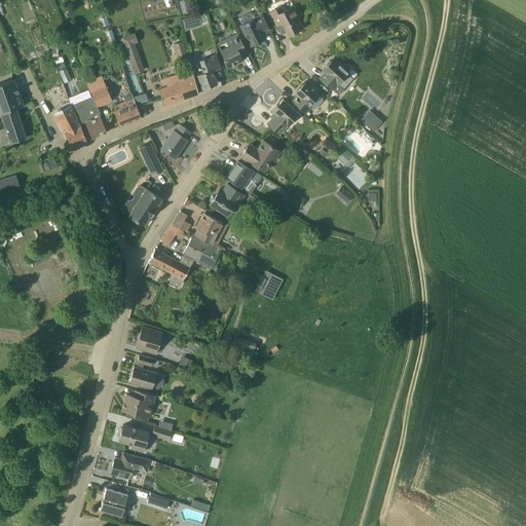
[(191,12),(188,0),(185,0),(180,1),(183,14),(191,12)]
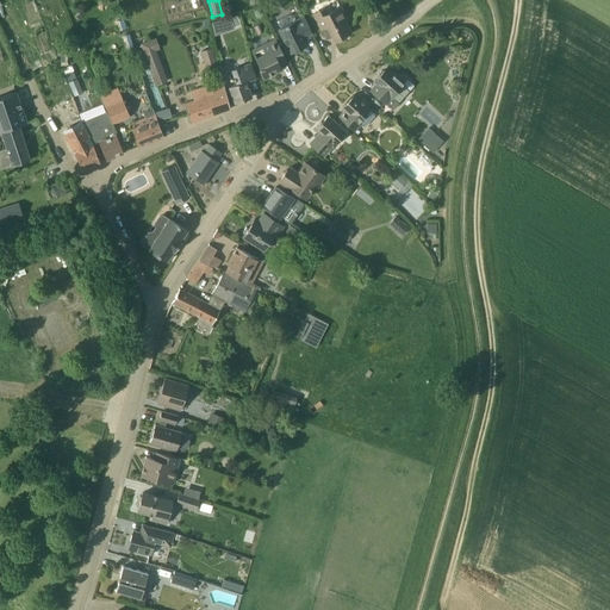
[(347,20),(342,11),(340,7),(330,12),(328,7),(313,14),(321,29),(327,25),(334,41),(350,32),(346,22),(347,20)]
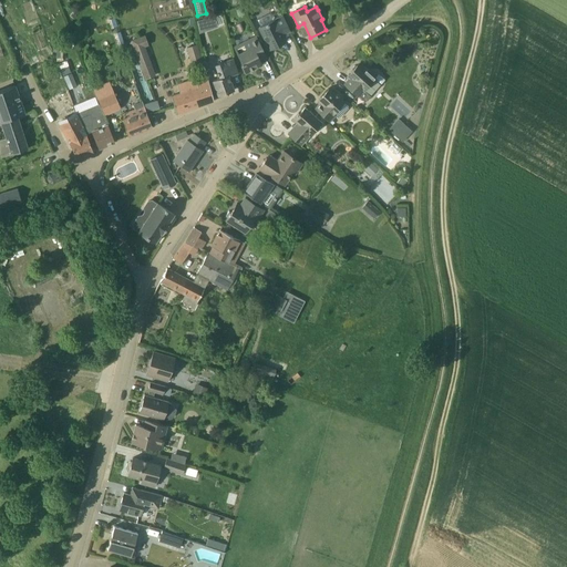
[(217,26),(214,16),(197,21),(199,32),(217,26)]
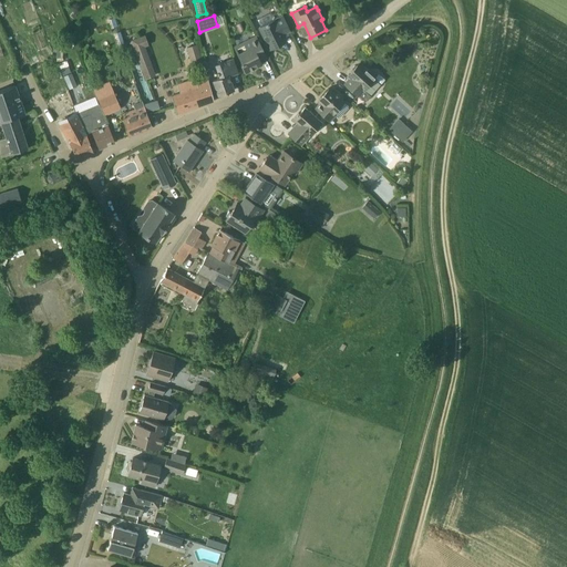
[(289,29),(285,20),(282,16),(259,28),(269,49),(286,41),(282,34),(282,32),(289,29)]
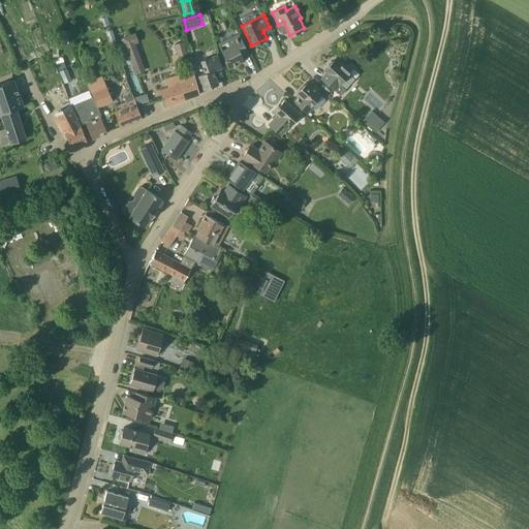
[(145,70),(134,42),(137,41),(134,32),(121,37),(124,45),(125,45),(135,73),(145,70)]
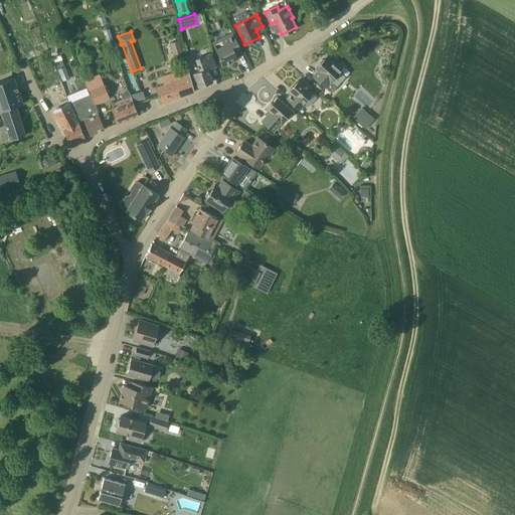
[(241,51),(237,42),(232,32),(211,43),(222,65),(236,58),(235,54),(241,51)]
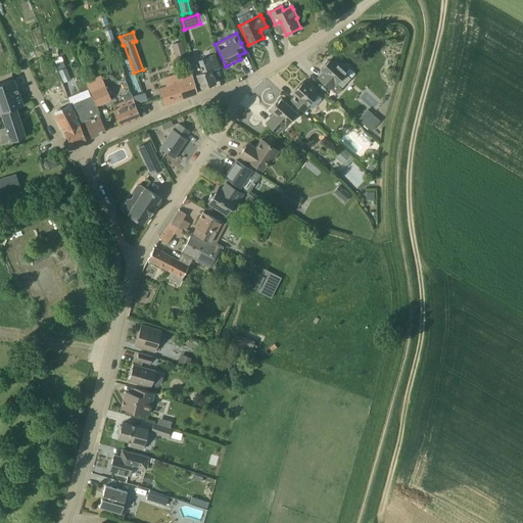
[(171,61),(187,56),(182,41),(173,44),(175,53),(169,55),(171,61)]
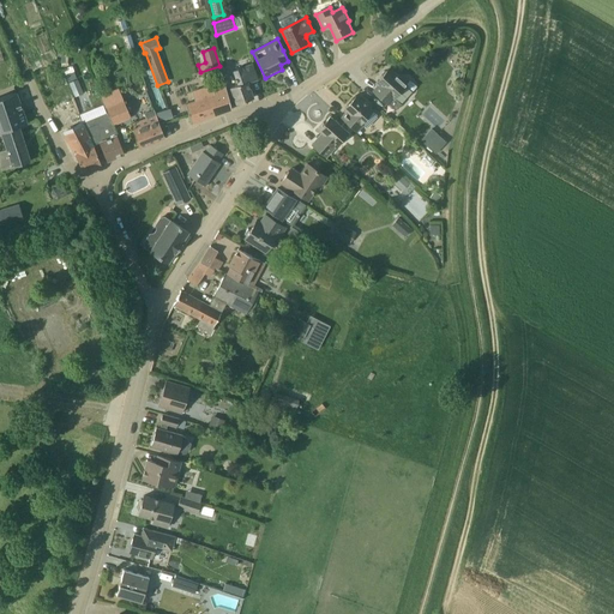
[(67,52),(58,52),(58,56),(60,56),(61,56),(61,62),(61,66),(61,67),(67,67),(67,52)]
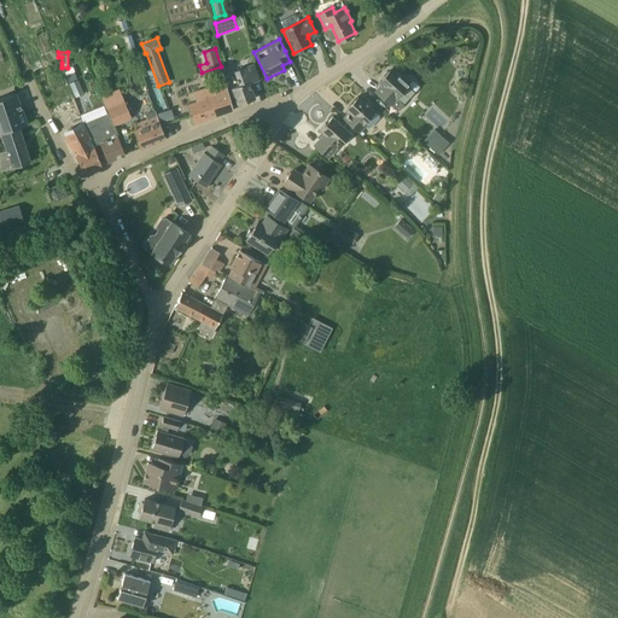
[(255,99),(249,82),(249,83),(248,82),(258,79),(254,64),(243,68),(235,70),(239,79),(242,85),(232,88),(238,105),(255,99)]
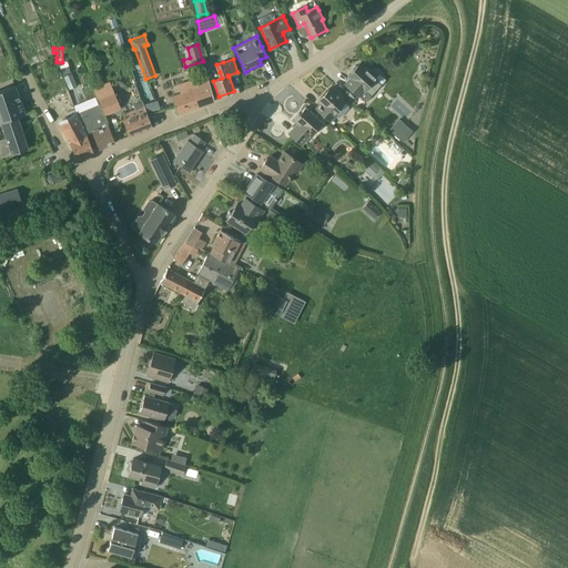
[(375,79),(367,72),(359,64),(357,66),(355,66),(353,69),(353,71),(347,77),(351,79),(345,84),(358,97),(359,97),(366,102),(381,85),(375,79)]
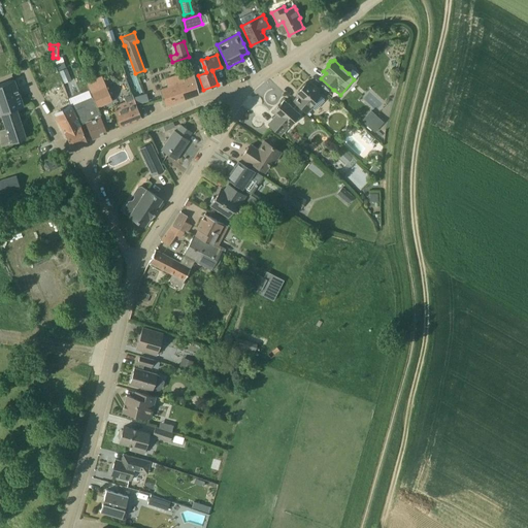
[(65,67),(63,62),(56,65),(59,70),(65,67)]
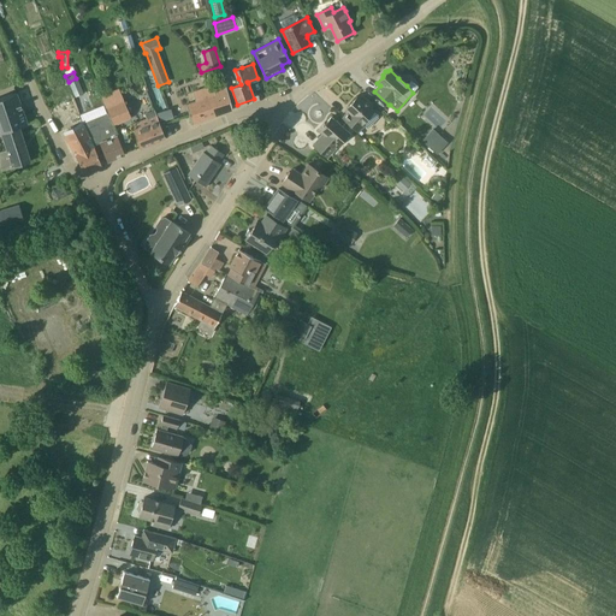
[(69,83),(75,98),(76,98),(83,94),(78,80),(69,83)]
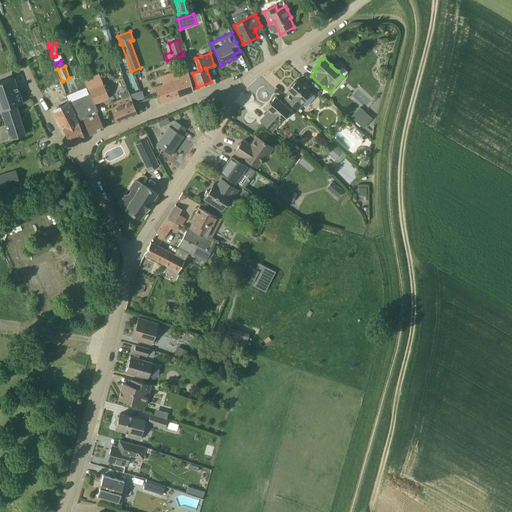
[(154,87),(156,93),(159,103),(193,91),(185,68),(171,72),(160,76),(163,84),(154,87)]
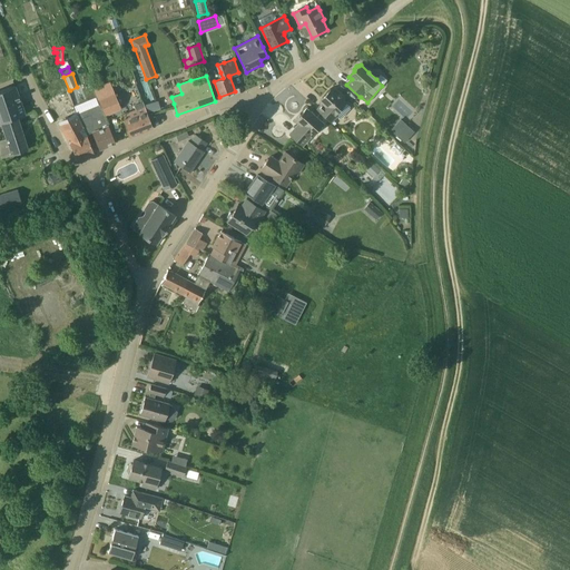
[(0,157),(0,158),(17,153),(28,149),(17,117),(25,115),(15,86),(0,90),(0,124),(5,139),(0,140),(0,157)]
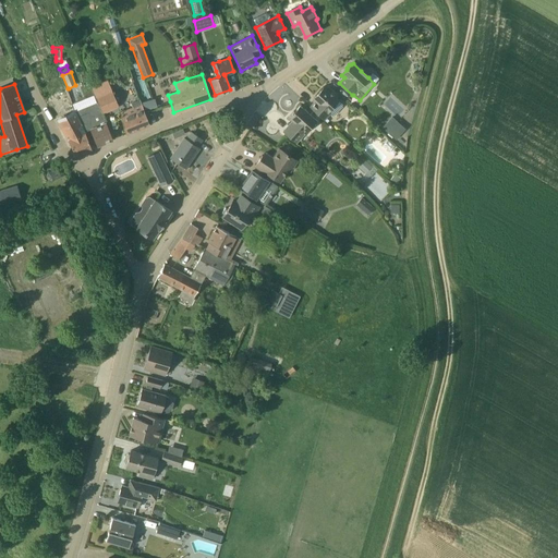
[(310,107),(320,117),(325,121),(327,119),(331,114),(332,116),(335,116),(342,107),(342,105),(324,87),(313,99),(315,101),(310,107)]
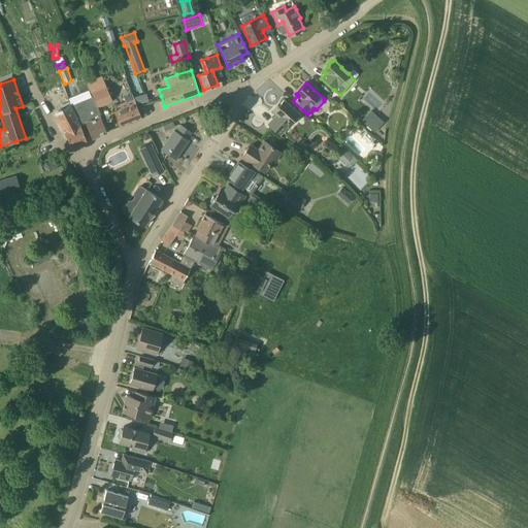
[(52,90),(61,107),(69,103),(60,86),(52,90)]
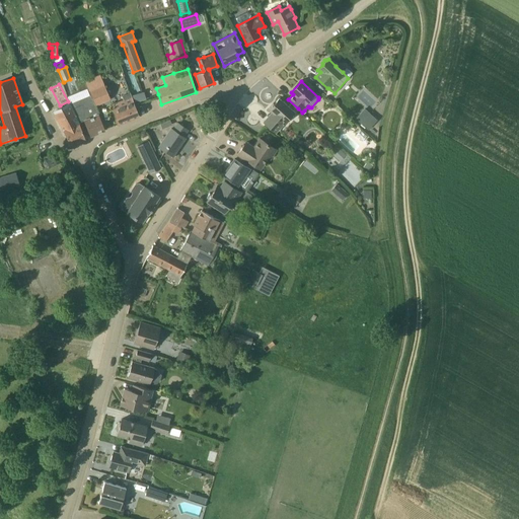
[(109,99),(104,85),(89,91),(95,105),(109,99)]
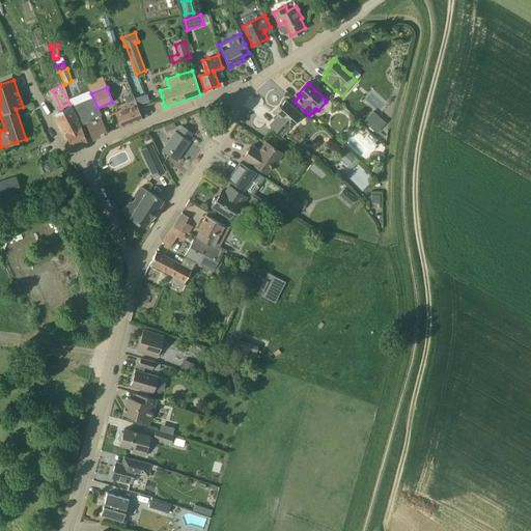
[(135,96),(138,105),(149,101),(146,93),(135,96)]
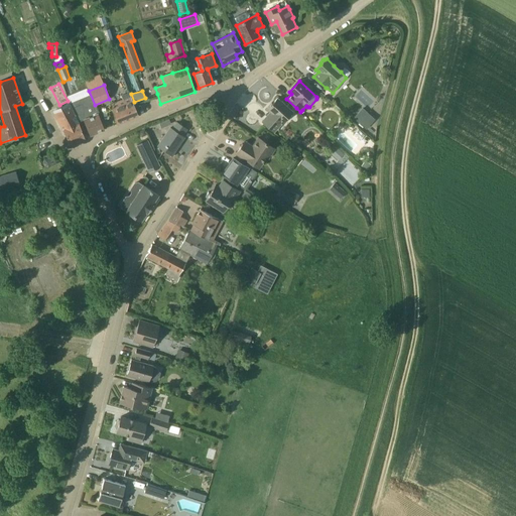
[(138,115),(134,106),(129,94),(122,96),(123,100),(109,105),(117,124),(138,115)]
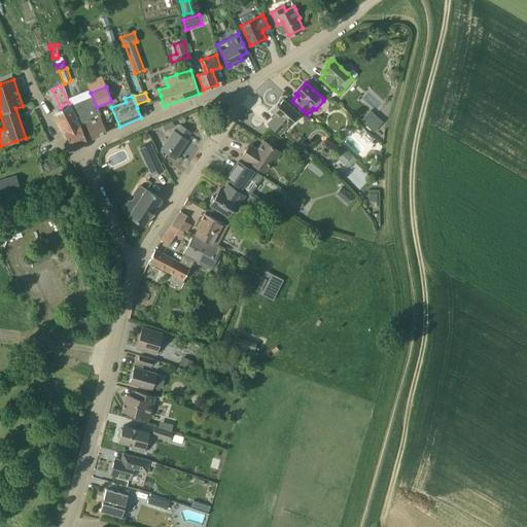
[(97,108),(92,97),(78,103),(71,106),(79,125),(85,123),(92,138),(106,132),(97,108)]
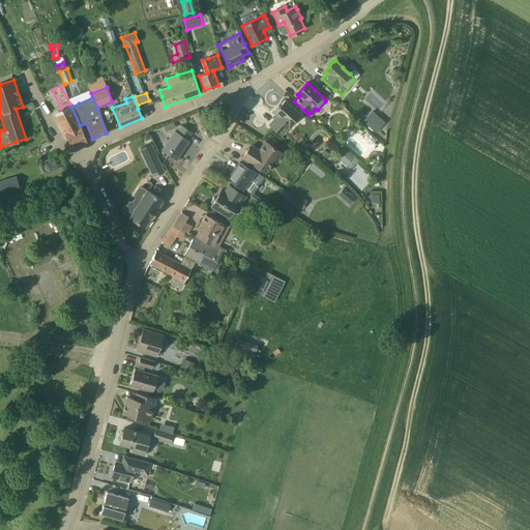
[(301,115),(294,110),(285,100),(280,107),(278,106),(273,112),(280,117),(277,119),(275,117),(268,125),(282,137),(301,115)]
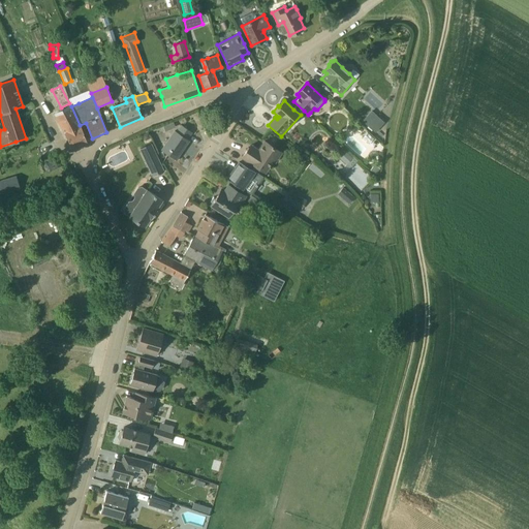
[(80,125),(71,106),(63,110),(55,114),(71,147),(86,141),(80,125)]
